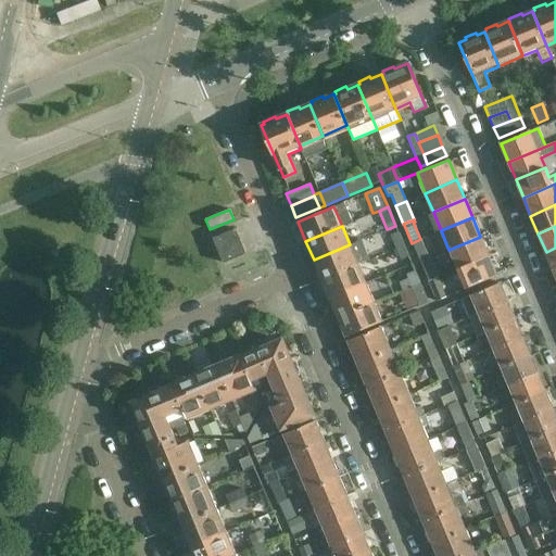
[(236,229),(214,239),(225,264),(247,254),(236,229)]
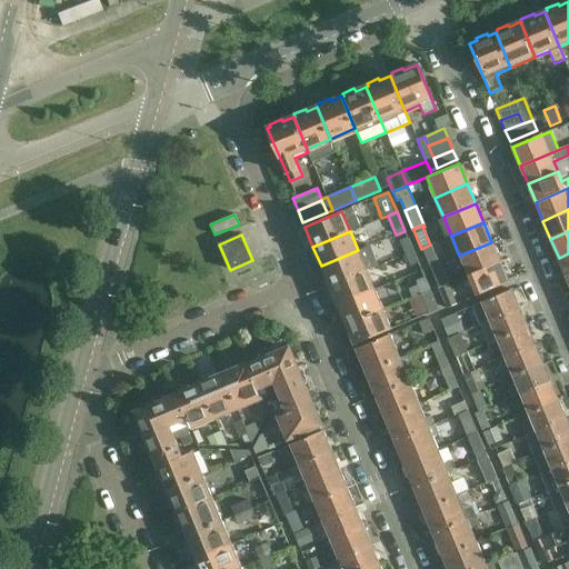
[(408,237),(399,241),(405,255),(413,250),(408,237)]
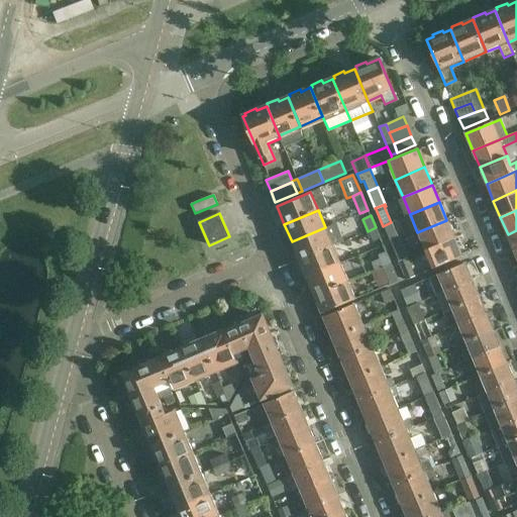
[(417,232),(425,249),(454,237),(446,220),(417,232)]
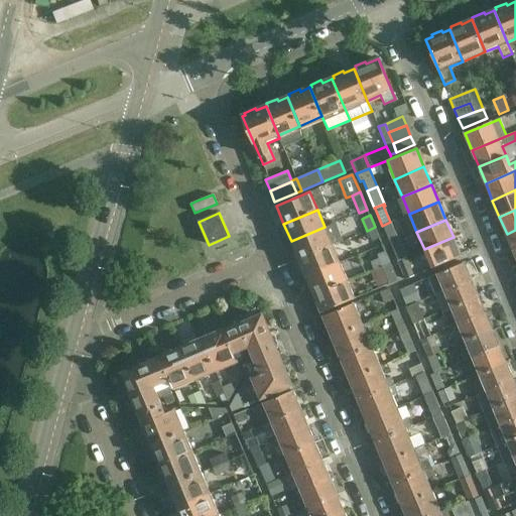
[(382,226),(390,243),(397,239),(390,222),(382,226)]
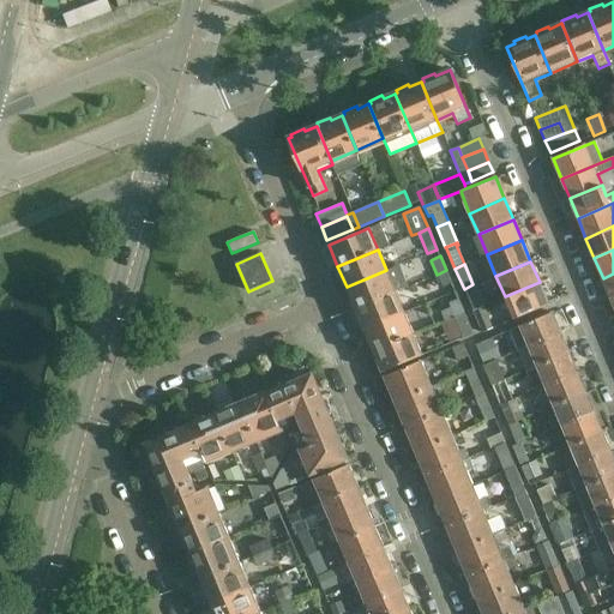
[(355,308),(395,292),(408,287),(398,265),(386,270),(347,287),(355,308)]
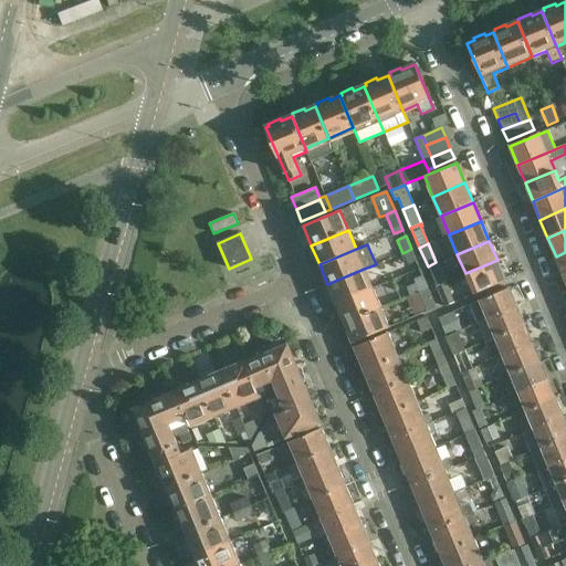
[(408,265),(417,262),(411,249),(402,253),(408,265)]
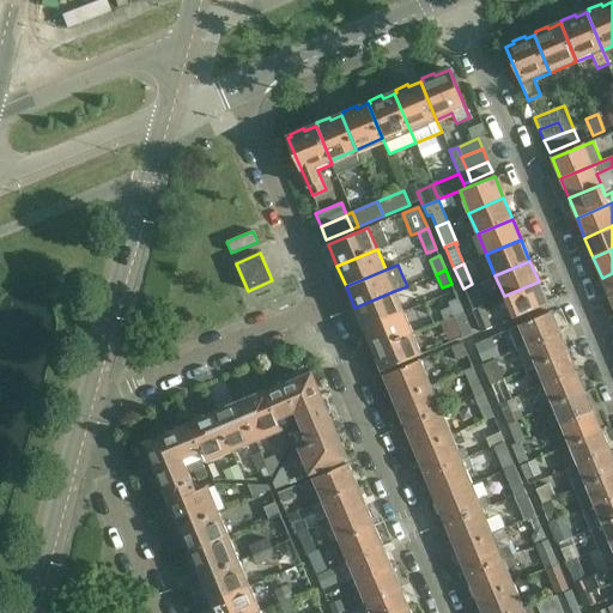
[(610,298),(612,296),(612,273),(602,278),(610,298)]
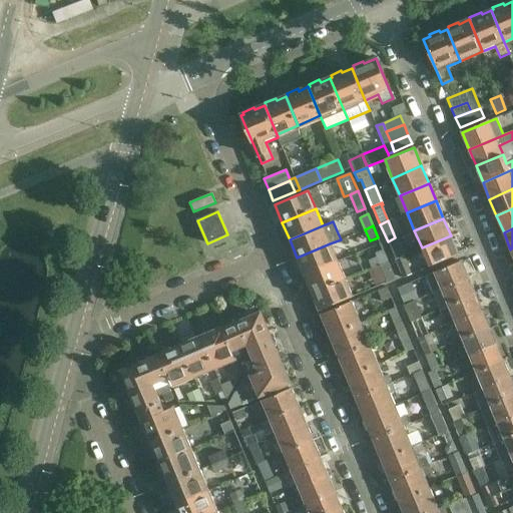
[(422,247),(430,266),(458,253),(451,235),(422,247)]
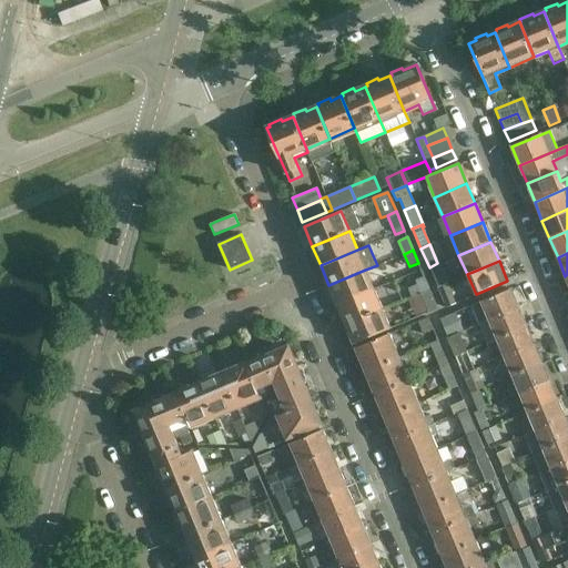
[(429,267),(437,286),(448,282),(440,263),(438,264),(437,263),(429,267)]
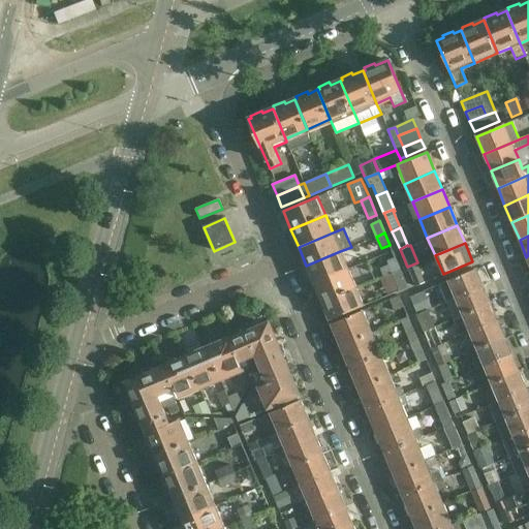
[(306,266),(314,284),(348,270),(340,251),(306,266)]
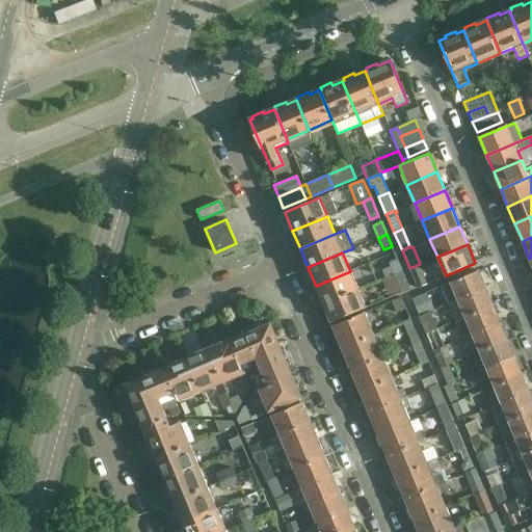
[(386,280),(394,275),(394,274),(402,270),(397,259),(389,263),(390,266),(381,270),(386,280)]
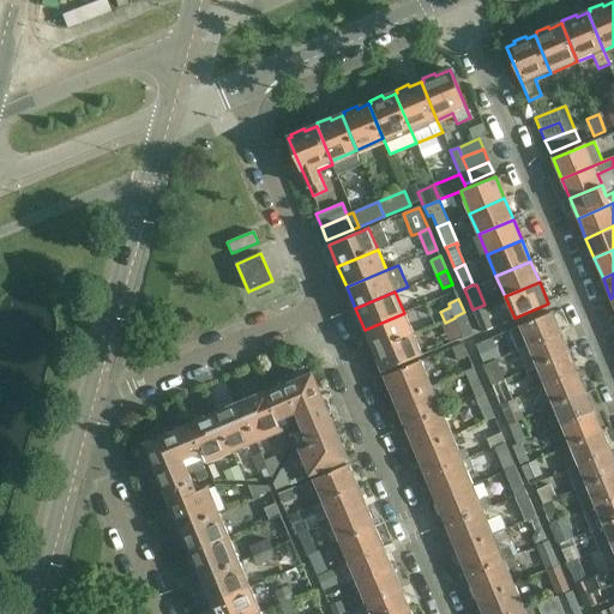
[(486,306),(485,305),(473,309),(473,311),(471,311),(481,333),(493,329),(483,307),(486,306)]
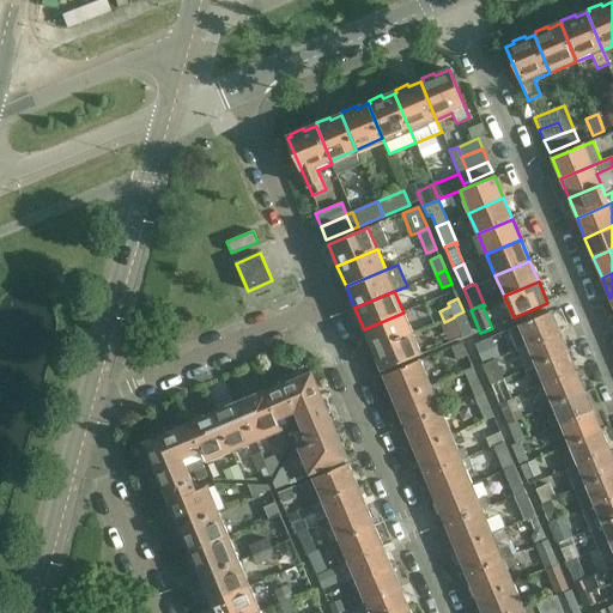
[(454,316),(454,317),(462,337),(472,333),(463,311),(454,316)]
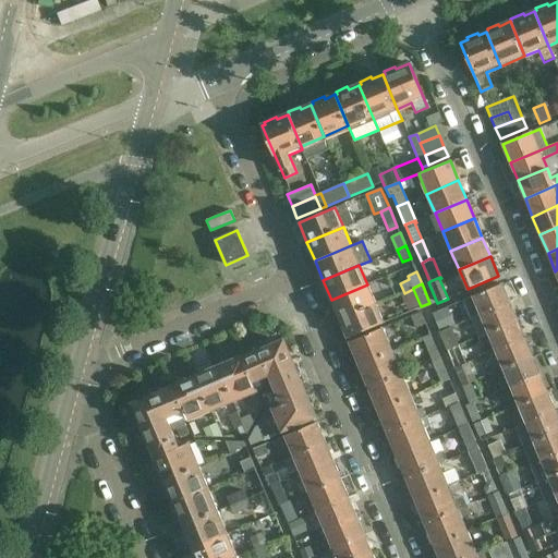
[(331,300),(339,318),(375,303),(367,284),(331,300)]
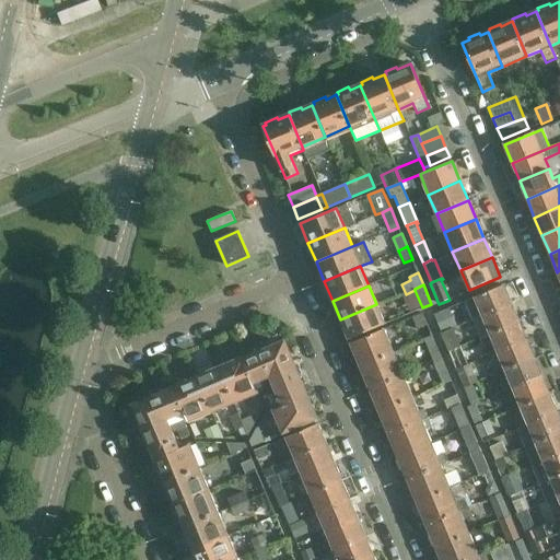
[(503,286),(475,298),(464,302),(473,321),(512,304),(503,286)]
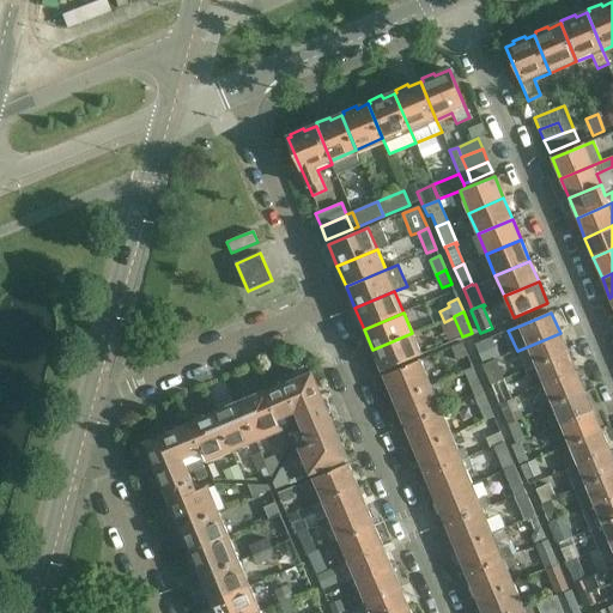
[(372,350),(382,371),(422,354),(412,333),(372,350)]
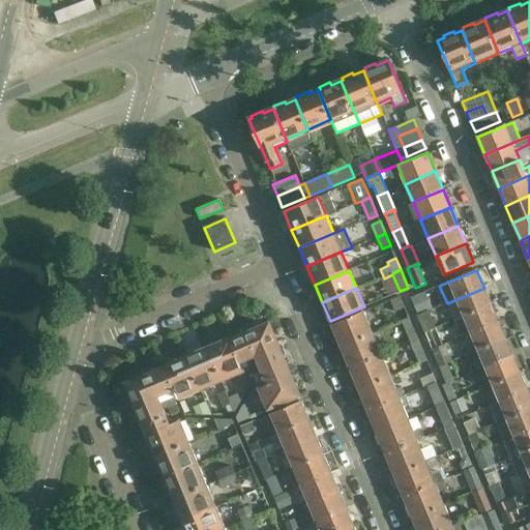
[(484,288),(447,303),(454,320),(492,304),(484,288)]
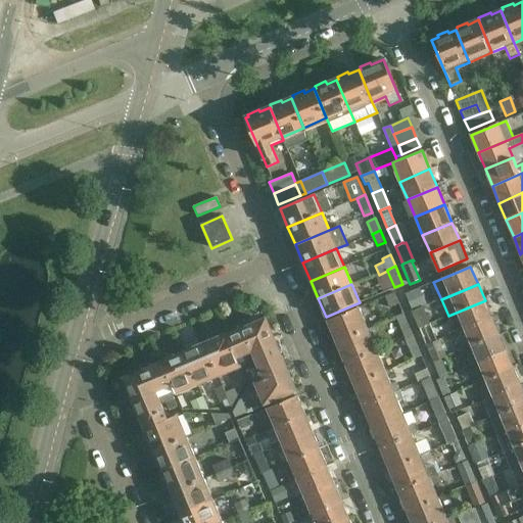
[(394,292),(384,296),(389,308),(398,304),(394,292)]
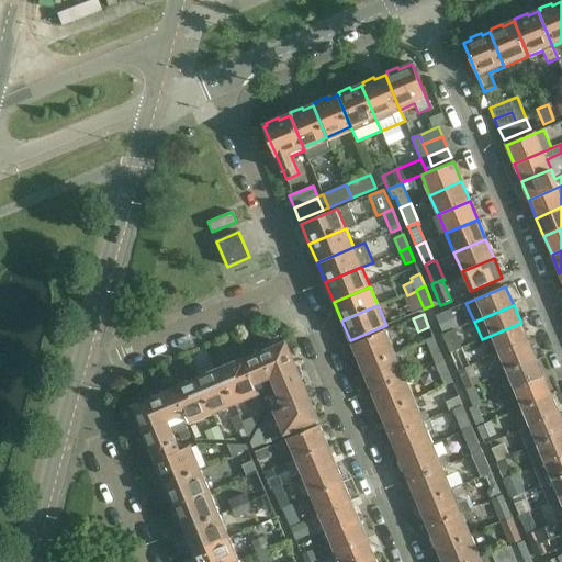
[(528,341),(521,323),(482,339),(489,358),(499,353),(528,341)]
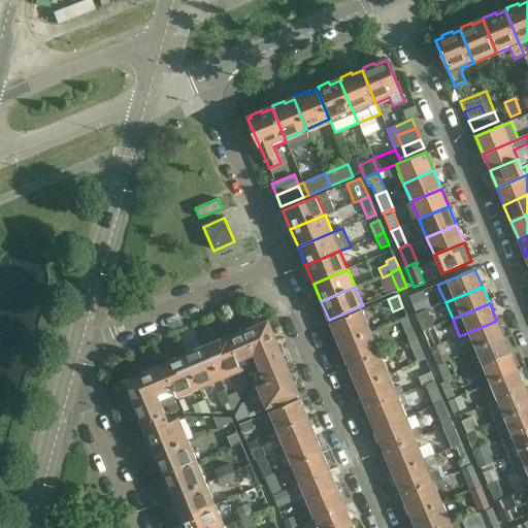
[(426,309),(415,315),(422,331),(433,327),(426,309)]
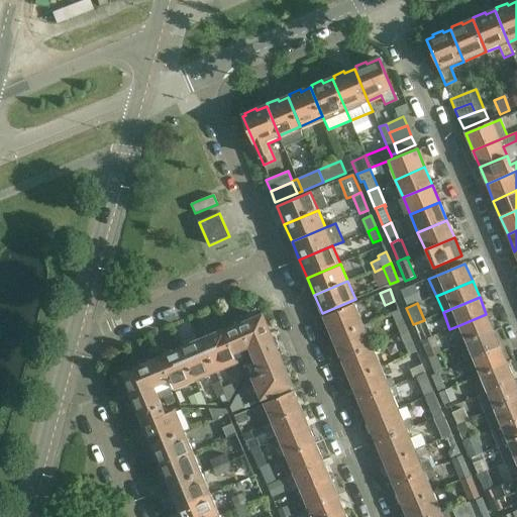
[(364,325),(354,304),(323,317),(332,338),(364,325)]
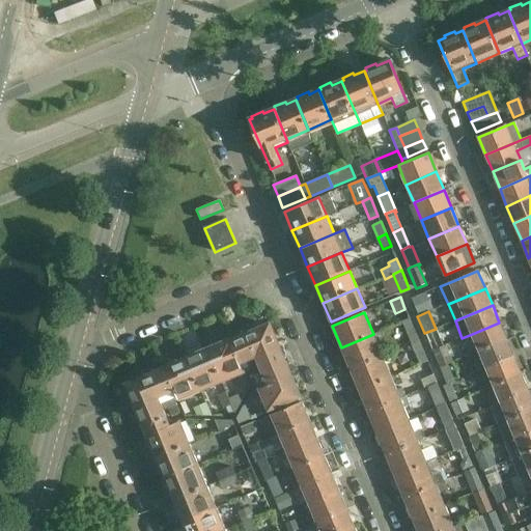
[(409,319),(401,323),(411,344),(418,341),(409,319)]
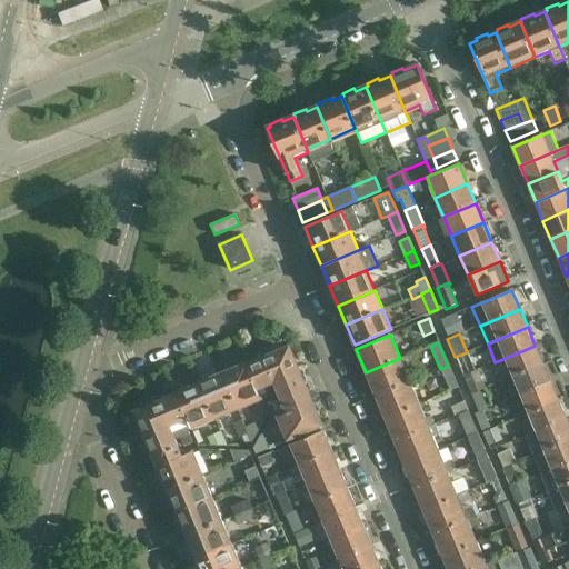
[(542,363),(535,346),(506,358),(513,377),(542,363)]
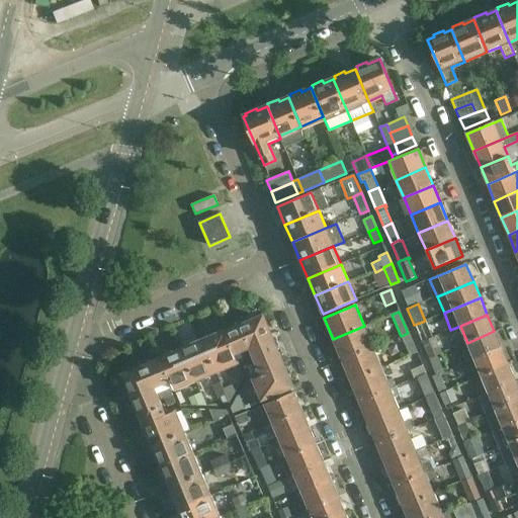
[(270,336),(263,318),(245,325),(243,323),(237,326),(237,329),(225,334),(225,332),(224,333),(233,356),(235,355),(250,349),(248,345),(270,336)]
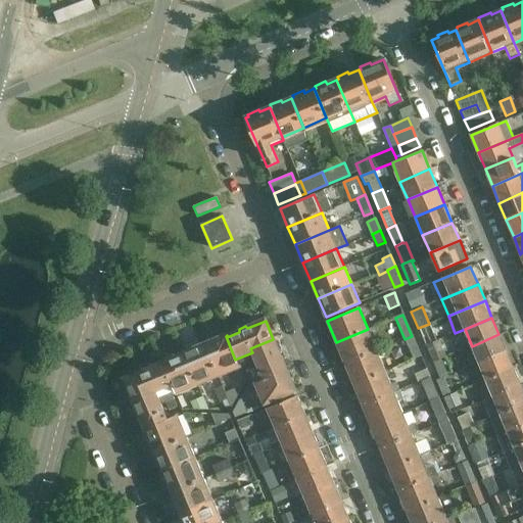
[(429,324),(418,328),(425,345),(437,341),(429,324)]
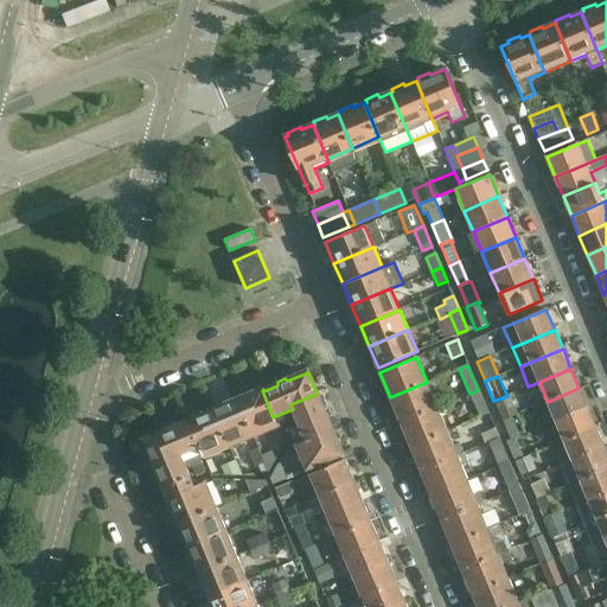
[(390,397),(401,421),(438,407),(427,382),(390,397)]
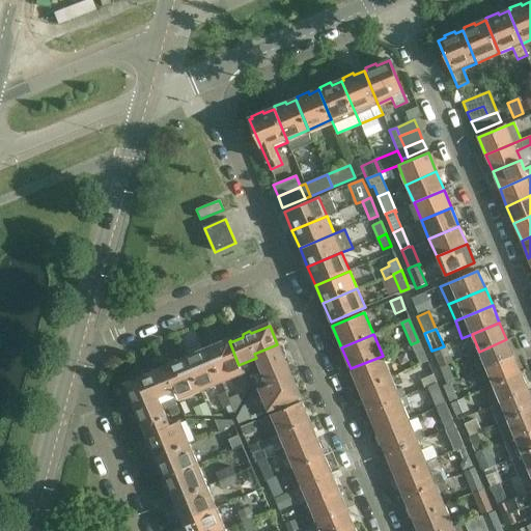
[(479,352),(486,368),(513,357),(506,339),(479,352)]
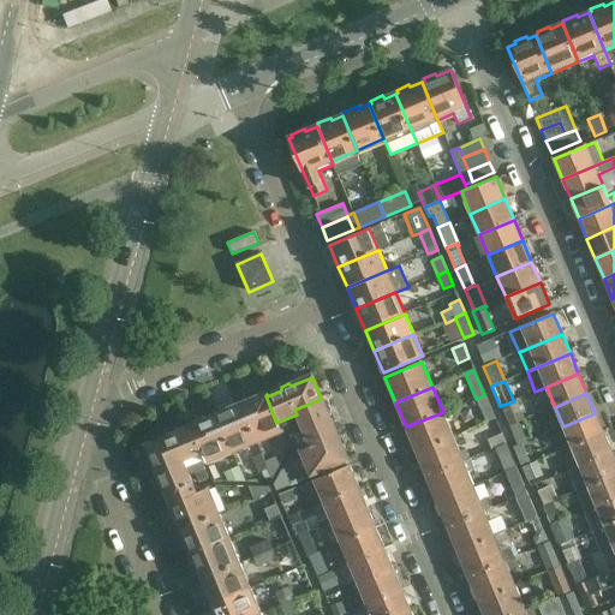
[(257,442),(282,431),(279,422),(276,423),(266,395),(264,396),(260,394),(252,396),(251,400),(240,405),(257,442)]
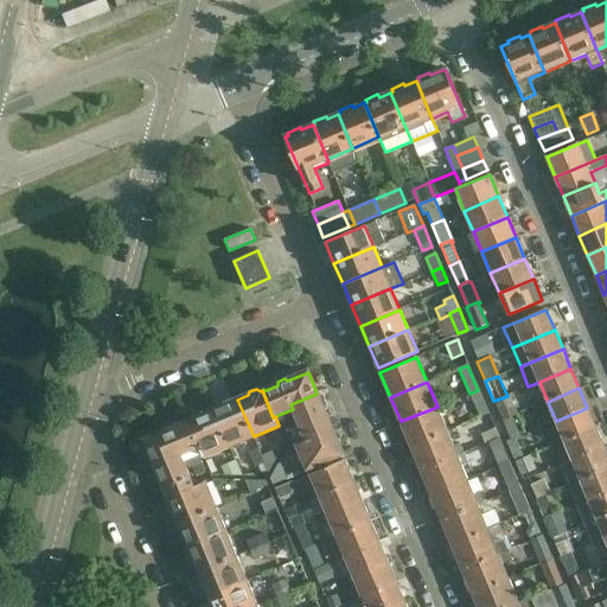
[(479,417),(489,413),(478,390),(470,394),(470,395),(479,417)]
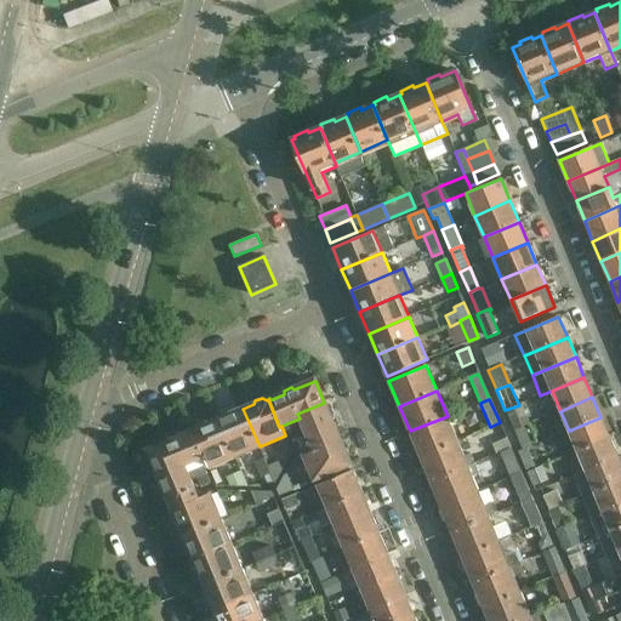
[(306,433),(291,439),(298,457),(302,455),(340,439),(324,403),(297,414),(300,419),(306,433)]
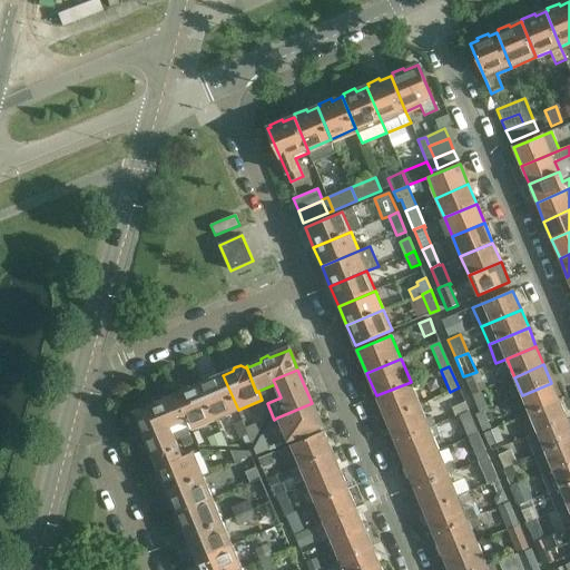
[(480,392),(485,389),(478,371),(477,372),(463,376),(472,395),(480,392)]
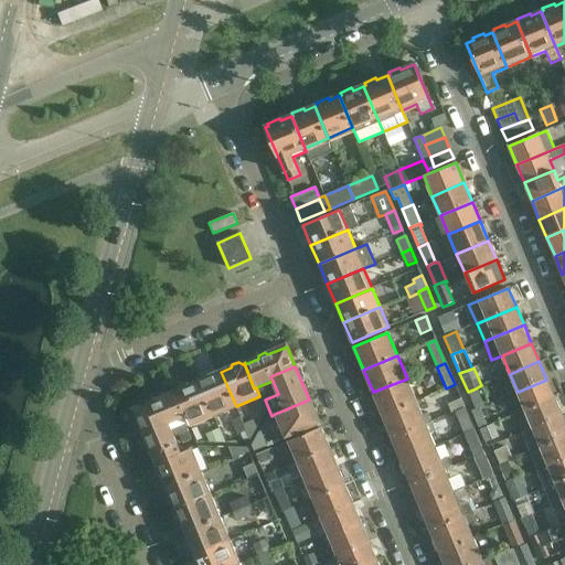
[(221,372),(199,382),(212,416),(236,406),(221,372)]
